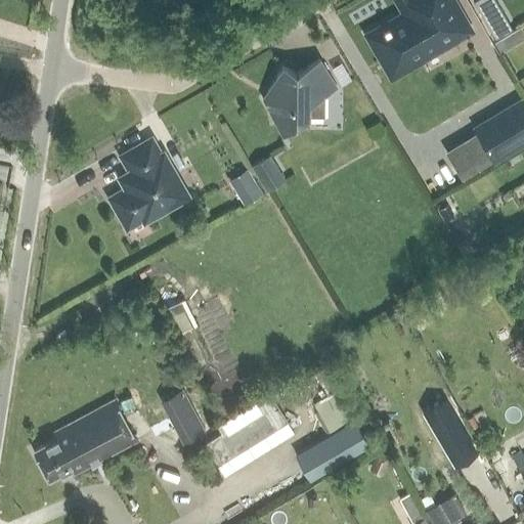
[(369,35),(392,74),(468,30),(450,0),(398,0),(406,13),(369,35)]
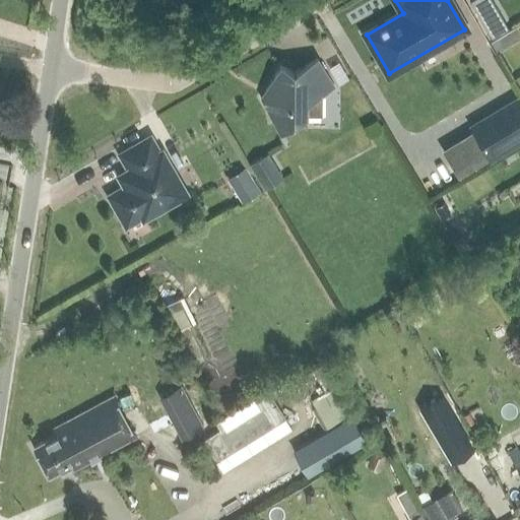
[(490,0),(471,0),(469,1),(491,38),(507,27),(490,0)]
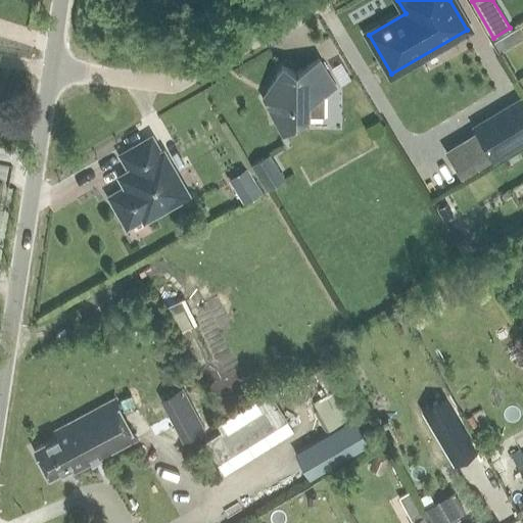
[(273,122),(276,122),(282,131),(294,124),(304,122),(304,119),(307,116),(323,116),(323,96),(336,88),(319,59),(295,74),(282,65),(263,98),(271,111),(273,122)]
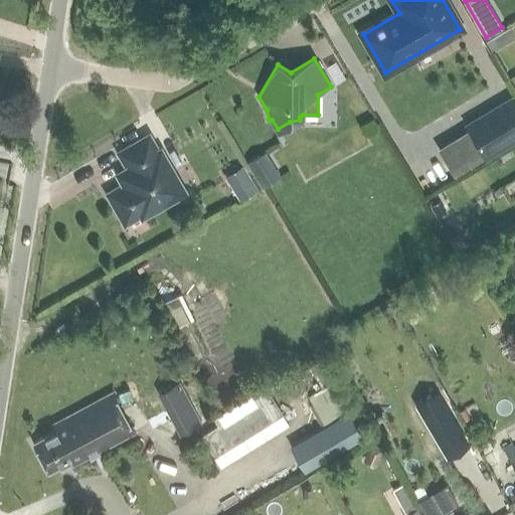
[(514,138),(514,103),(514,102),(469,129),(486,156),(514,138)]
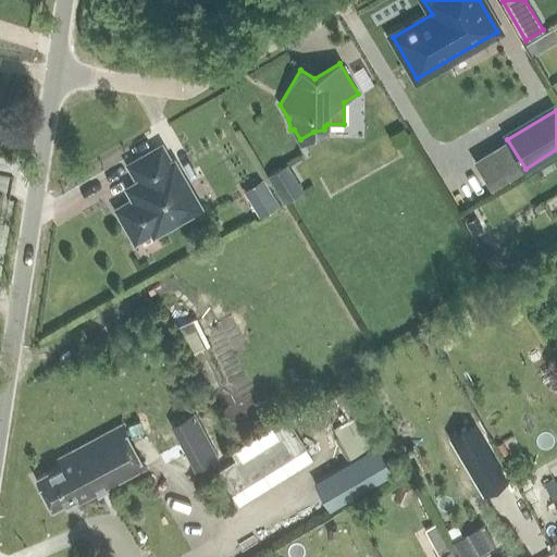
[(153,234),(199,209),(173,163),(170,164),(160,148),(130,165),(139,183),(127,189),(134,200),(118,210),(135,242),(152,232),(153,234)]
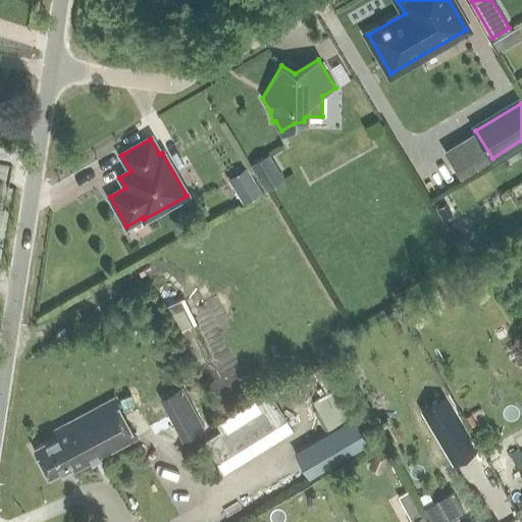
[(250,166),(265,190),(283,178),(268,154),(250,166)]
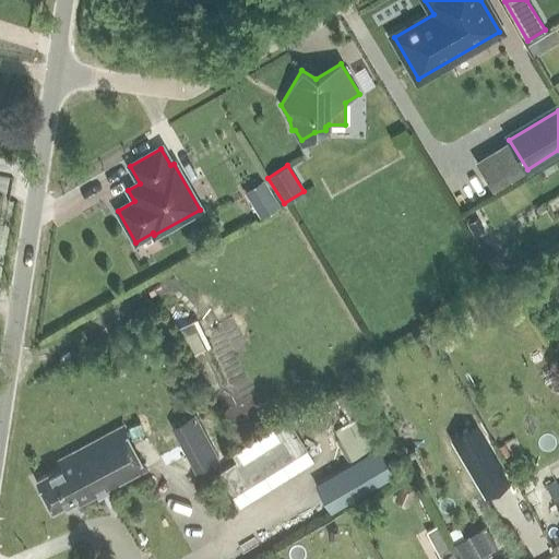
[(248,200),(260,218),(280,206),(268,187),(248,200)]
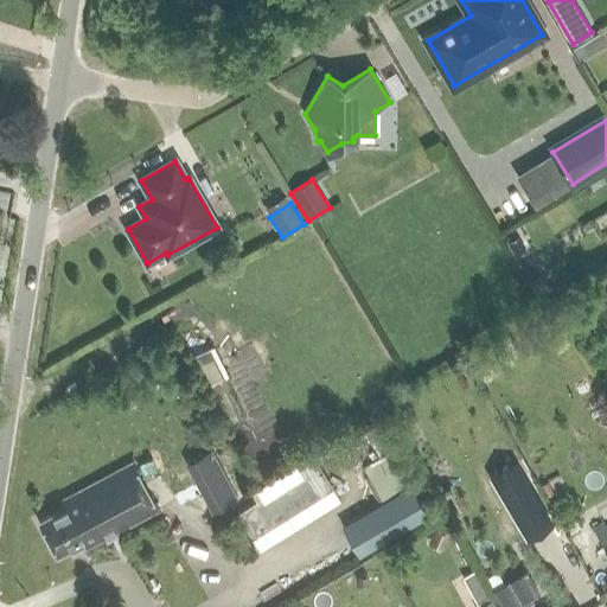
[(202,377),(206,387),(224,378),(219,368),(202,377)]
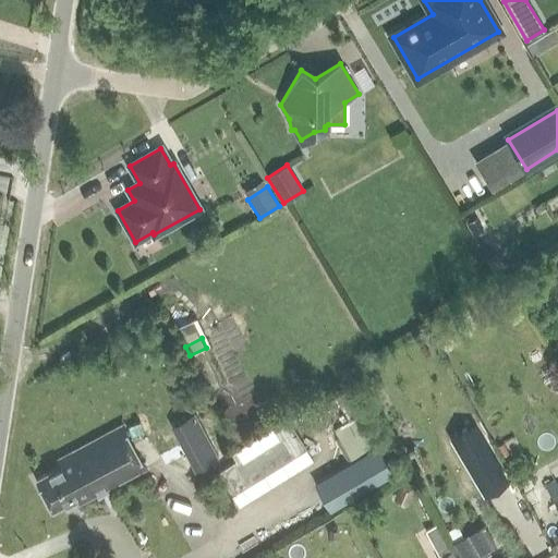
[(194,470),(217,458),(193,414),(170,426),(194,470)]
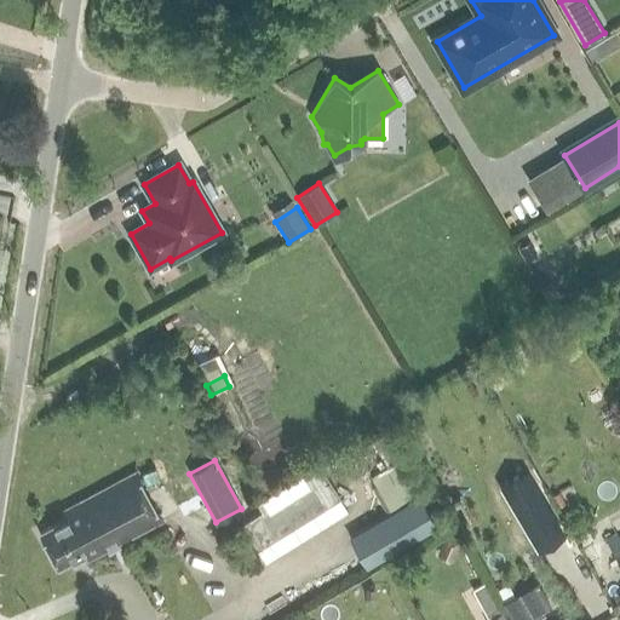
[(528,472),(500,488),(524,532),(554,516),(528,472)]
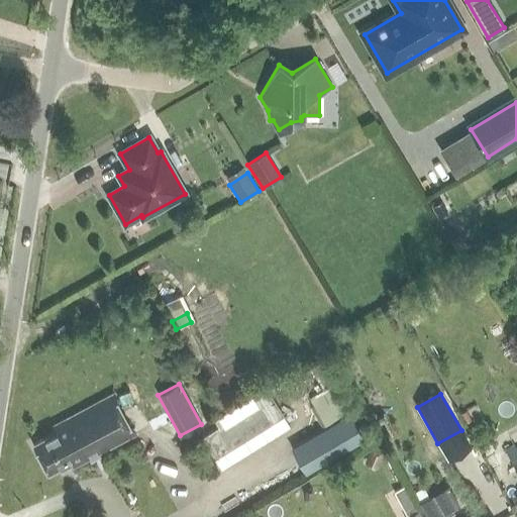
[(255,395),(214,421),(225,439),(268,414),(255,395)]
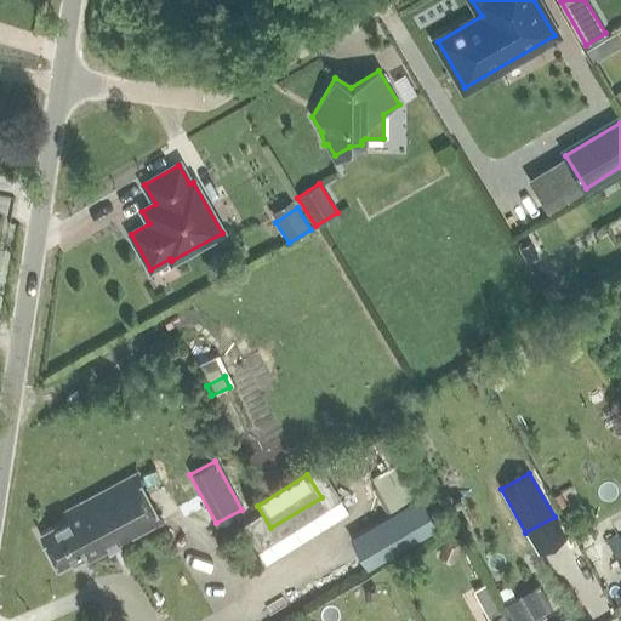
[(63,522),(41,534),(60,568),(81,556),(86,563),(158,523),(132,476),(60,514),(63,522)]
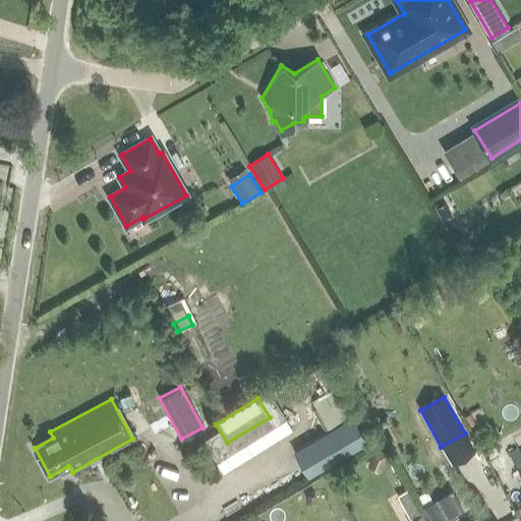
[(292,452),(307,477),(366,443),(352,417),(292,452)]
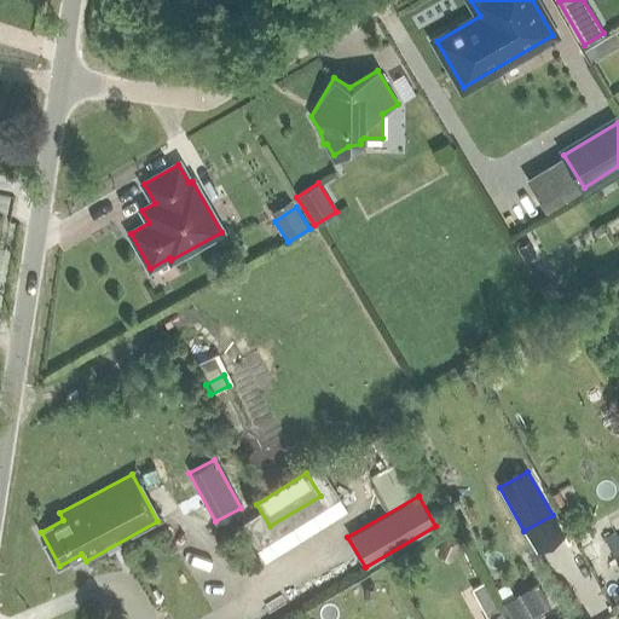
[(493,600),(484,582),(472,589),(481,607),(493,600)]
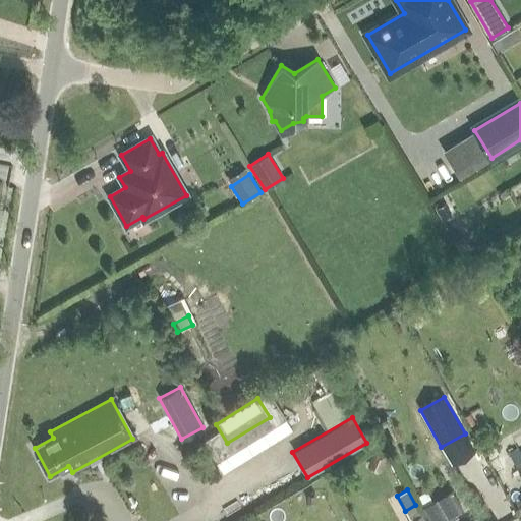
[(429,520),(444,520),(463,510),(452,489),(422,507),(429,520)]
